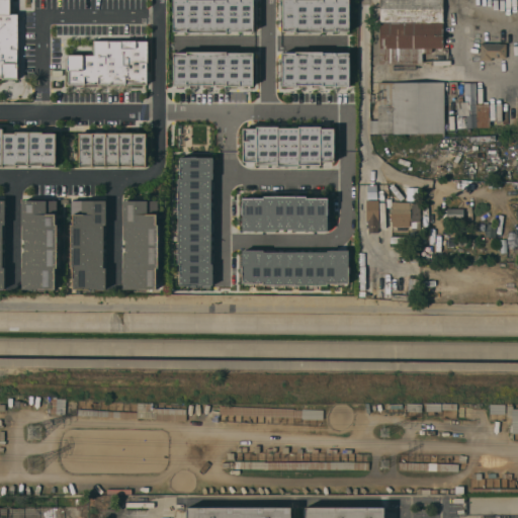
[(0,0),(11,0),(11,13),(18,13),(17,78),(0,78),(0,0)]
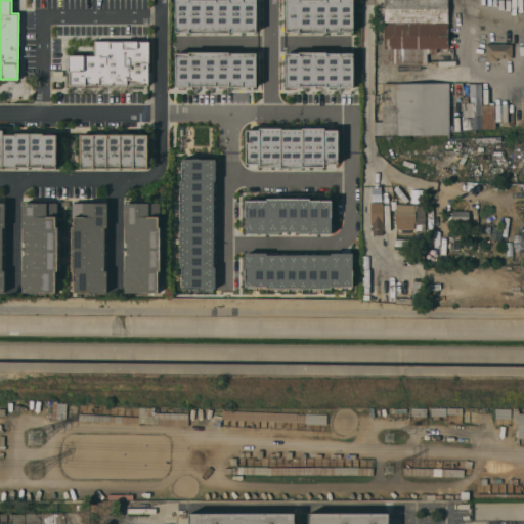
[(175,0),(257,0),(257,30),(229,30),(229,32),(189,32),(189,30),(175,30),(175,0)]
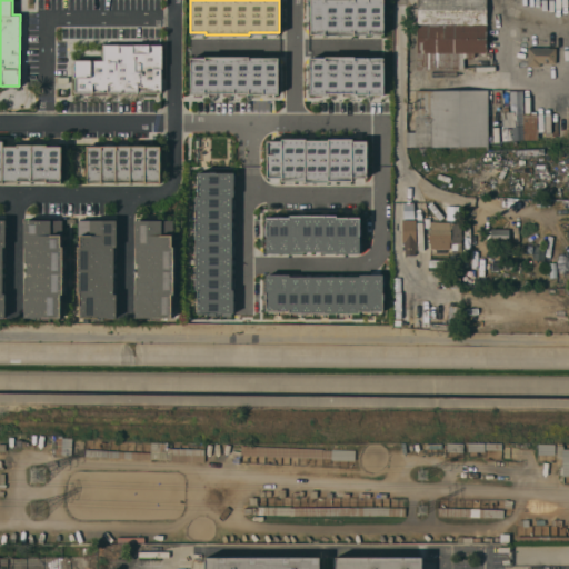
[(311,0),(385,0),(385,32),(356,32),(356,33),(326,33),(326,32),(311,32),(311,0)]
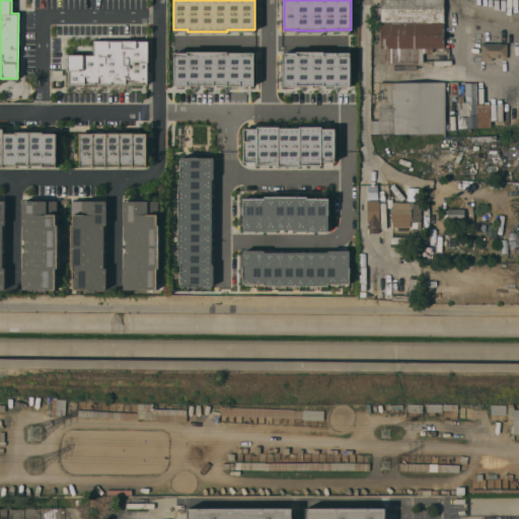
[(443,0),(443,22),(451,22),(451,40),(444,40),(444,49),(433,49),(433,54),(424,54),(424,53),(423,53),(423,64),(380,64),(380,55),(378,55),(378,41),(380,41),(380,0),(443,0)]
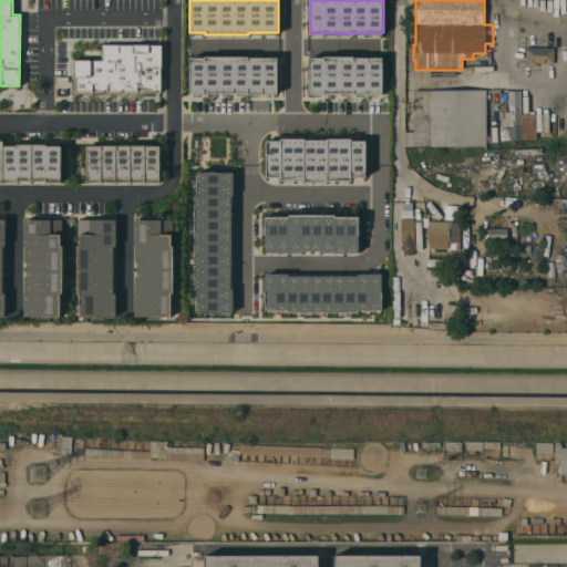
[(74,92),(75,60),(103,60),(103,44),(163,44),(162,92),(74,92)]
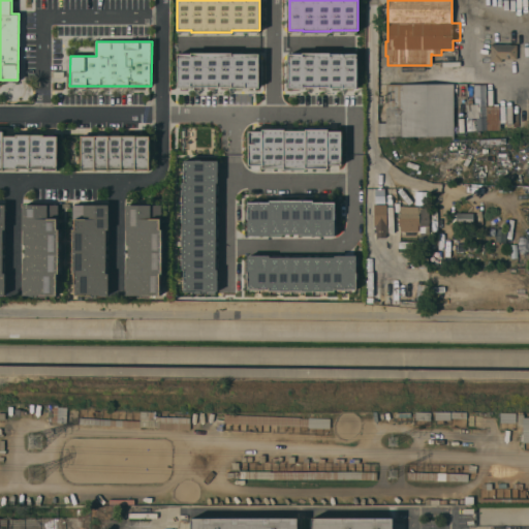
[(490,44),(517,44),(517,59),(501,59),(501,62),(490,62),(490,44)]
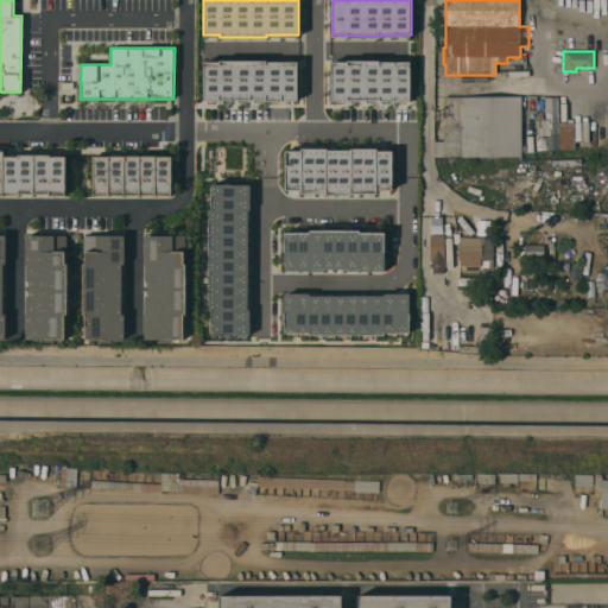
[(203,61),(220,61),(220,58),(267,58),(267,61),(298,61),(298,100),(266,100),(266,97),(220,97),(220,100),(203,100),(203,61)]
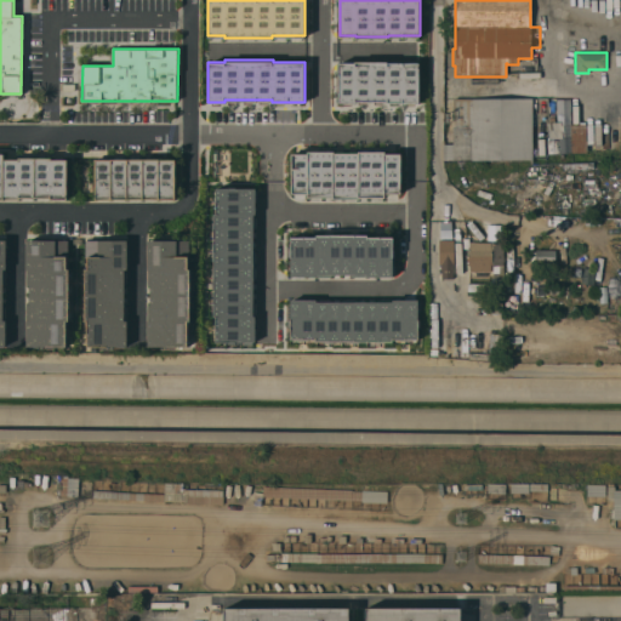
[(340,61),(355,61),(355,60),(388,60),(388,62),(420,61),(420,101),(388,101),(388,100),(355,100),(355,101),(340,101),(340,61)]
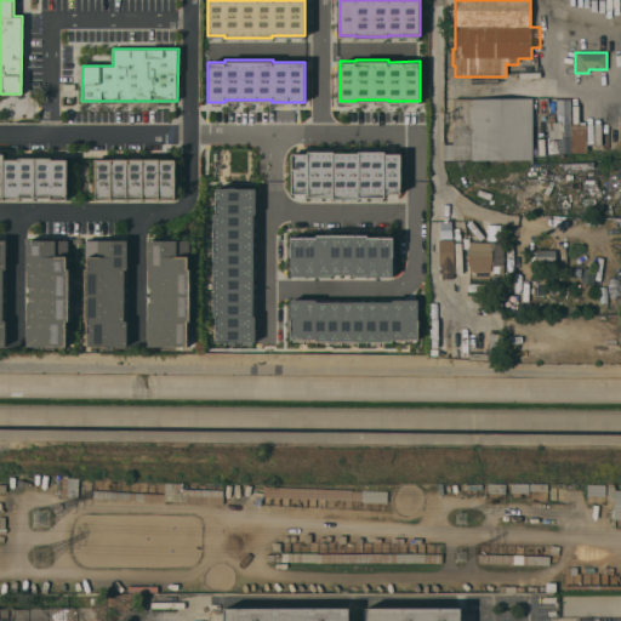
[(533,98),(533,160),(471,160),(443,160),(443,144),(453,144),(453,127),(454,127),(454,114),(453,114),(453,100),(533,98)]
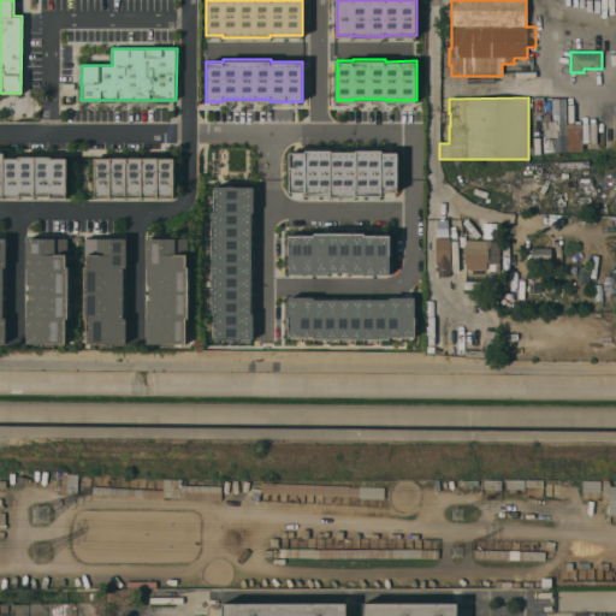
[(560,138),(544,138),(544,122),(560,122),(560,138)]
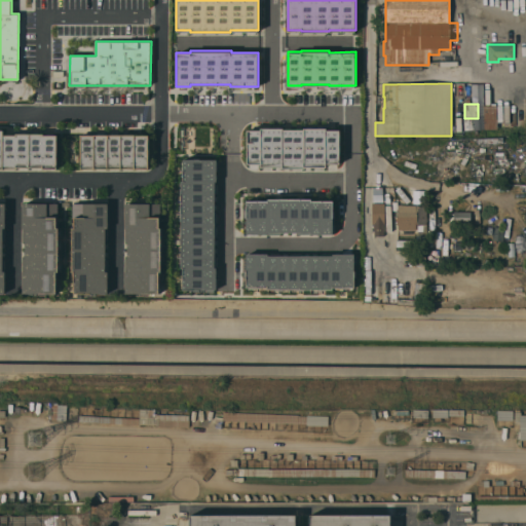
[(484,106),(496,106),(496,107),(497,107),(502,107),(502,129),(484,129),(484,106)]
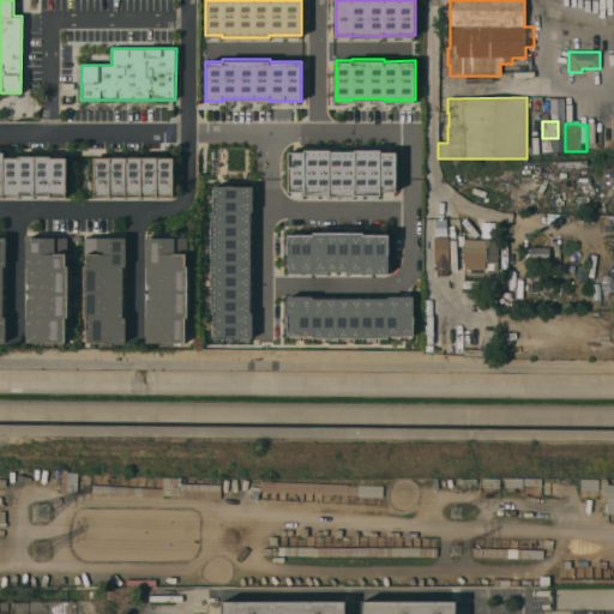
[(289,151),(305,151),(305,149),(331,149),(331,151),(355,151),(355,149),(381,149),(381,151),(397,151),(397,192),(381,192),(381,194),(305,194),(305,191),(289,191),(289,151)]
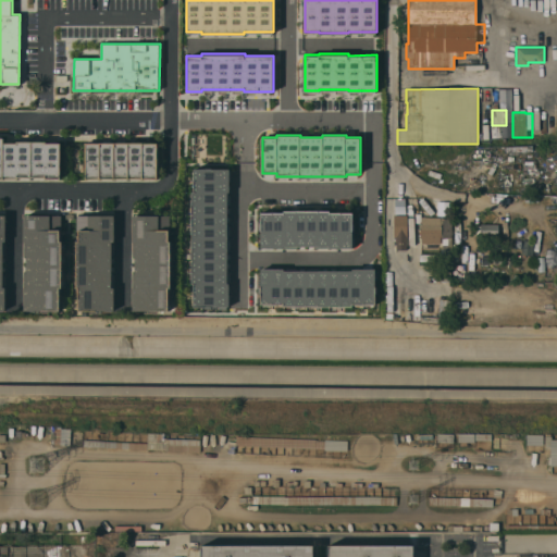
[(0,137),(4,137),(4,143),(16,143),(16,141),(44,141),(44,143),(61,143),(60,178),(45,178),(45,176),(19,176),(19,177),(0,177),(0,137)]
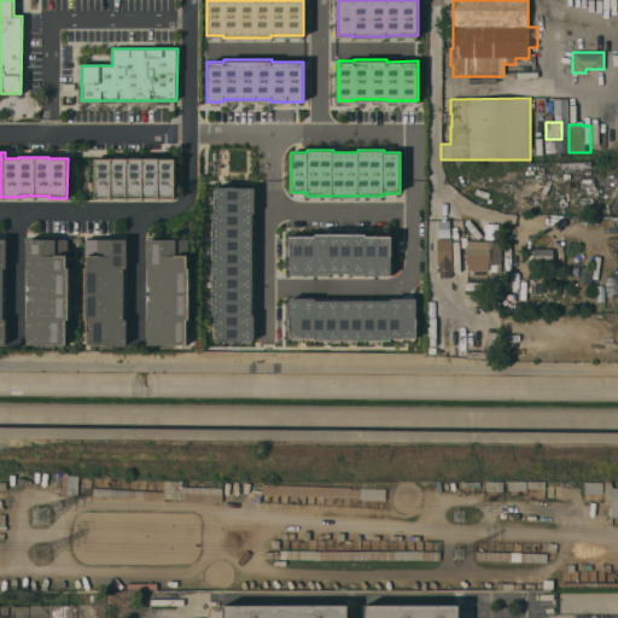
[(95,158),(176,158),(175,197),(95,197),(95,158)]
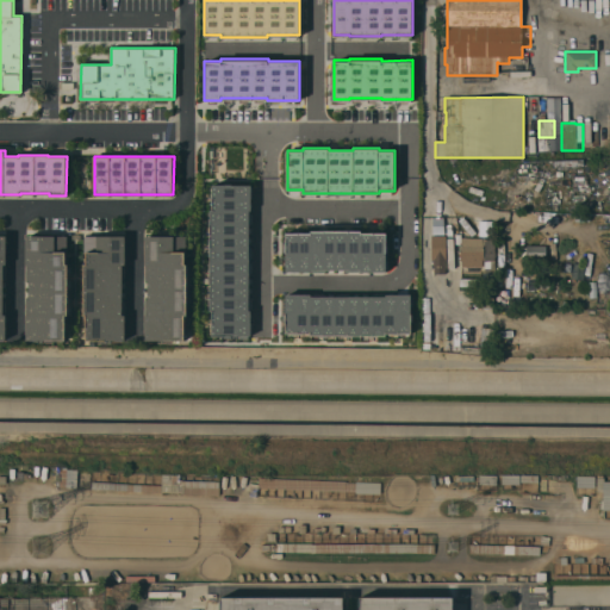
[(250,336),(251,296),(249,296),(249,277),(251,277),(251,246),(249,246),(249,225),(251,225),(251,185),(212,185),(212,210),(210,210),(210,310),(212,310),(212,336),(250,336)]
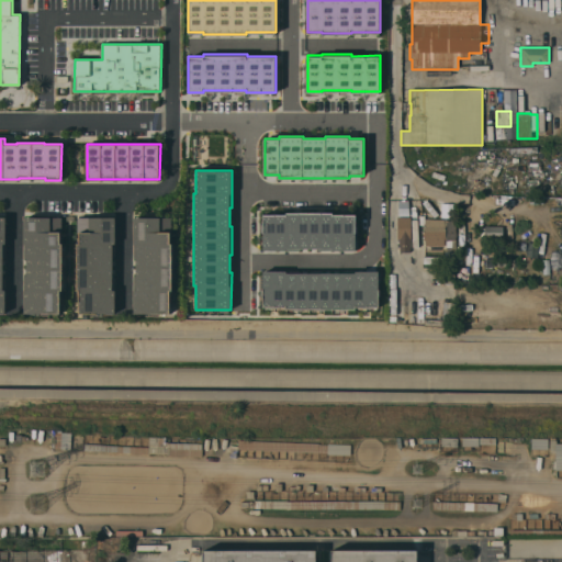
[(263,214),(288,214),(288,213),(333,213),(333,214),(357,214),(357,250),(318,250),(318,249),(301,249),(301,250),(263,250),(263,214)]
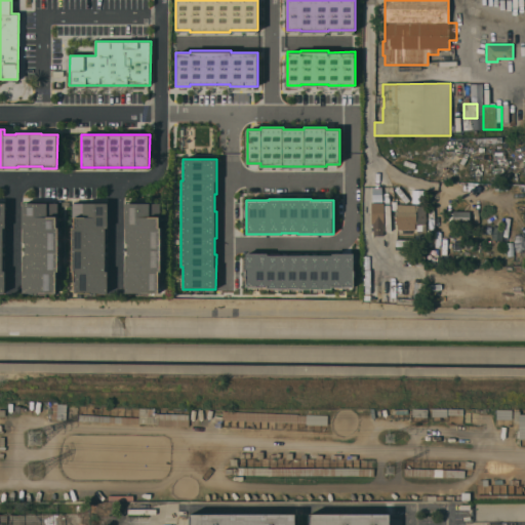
[(23,203),(47,203),(47,216),(56,216),(56,227),(58,227),(58,271),(56,271),(56,292),(23,292),(23,203)]
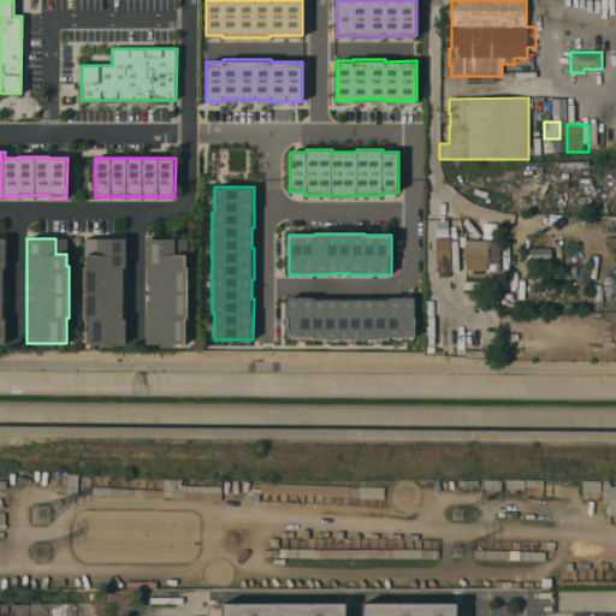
[(125,238),(125,344),(87,344),(87,319),(84,319),(84,267),(87,267),(87,255),(96,255),(96,238),(125,238)]
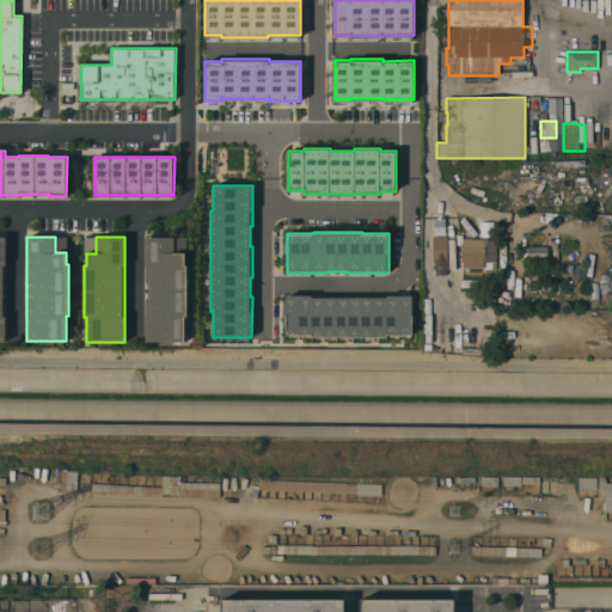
[(145,237),(179,237),(179,251),(184,251),(184,342),(145,342),(145,237)]
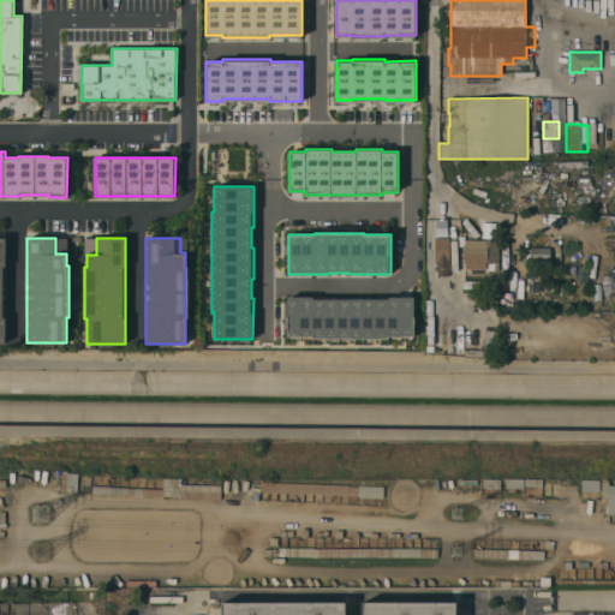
[(449,262),(448,262),(448,276),(437,276),(437,262),(435,262),(435,238),(448,238),(449,262)]
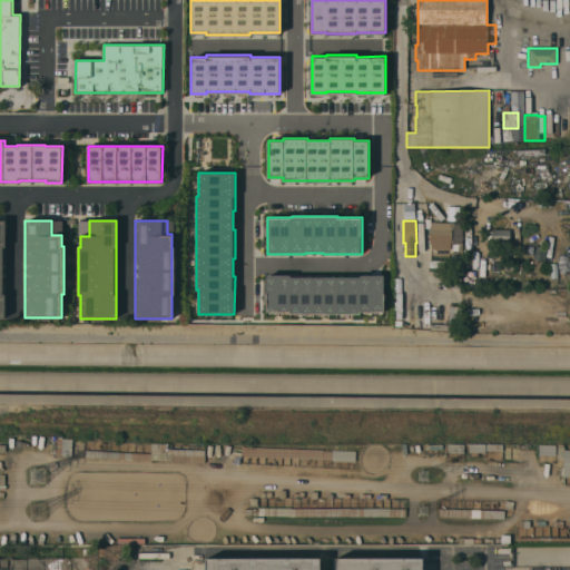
[(450,223),(450,226),(462,226),(462,259),(452,259),(452,244),(450,244),(450,249),(431,249),(431,244),(430,244),(430,227),(431,227),(431,223),(450,223)]
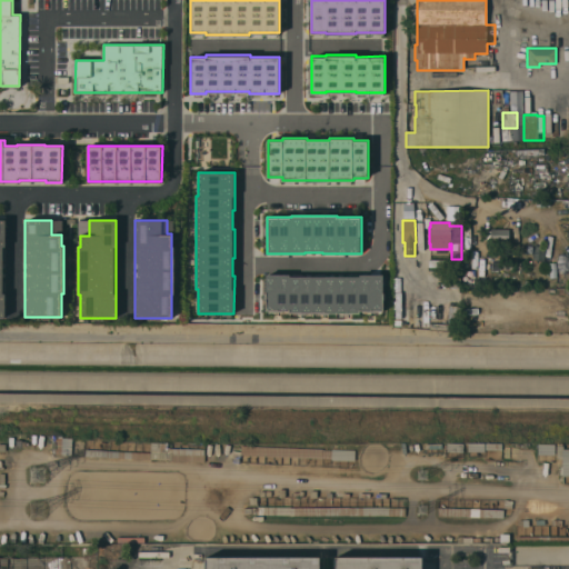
[(509,230),(508,243),(490,242),(491,229),(509,230)]
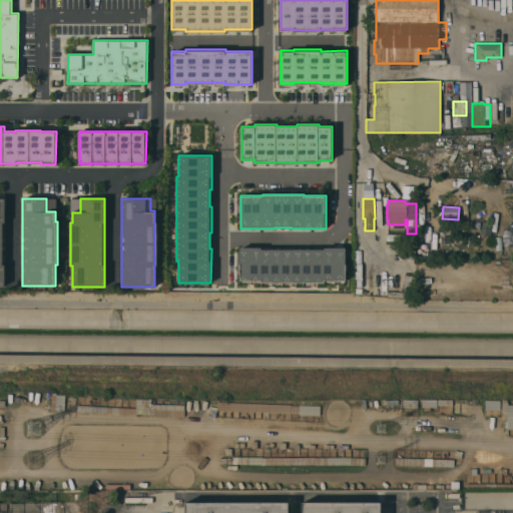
[(240,247),(262,247),(262,249),(325,249),(325,247),(347,247),(347,281),(325,281),(325,282),(262,282),(262,280),(240,280),(240,247)]
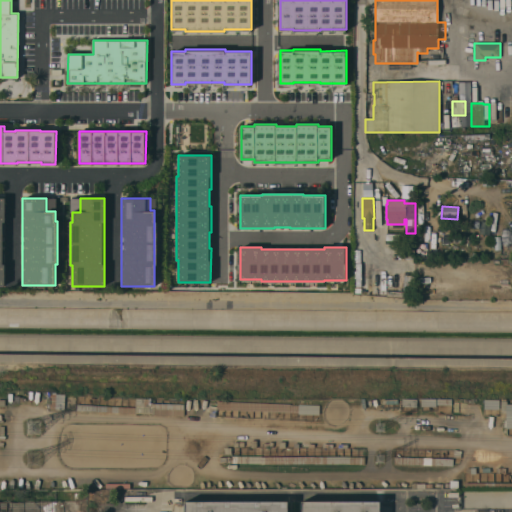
[(182,416),(183,404),(148,403),(147,409),(143,408),(143,414),(182,416)]
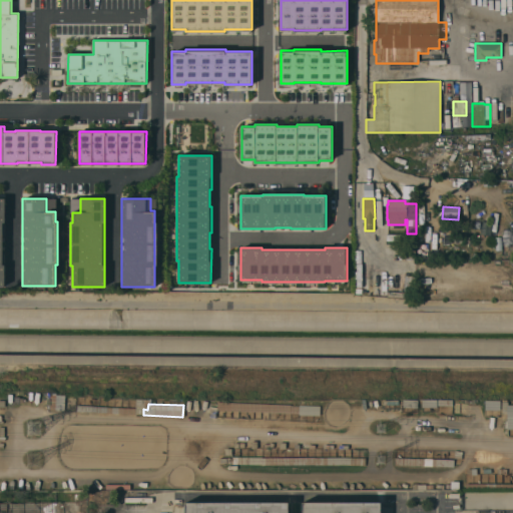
[(288,502),(288,512),(184,512),(184,503),(288,502)]
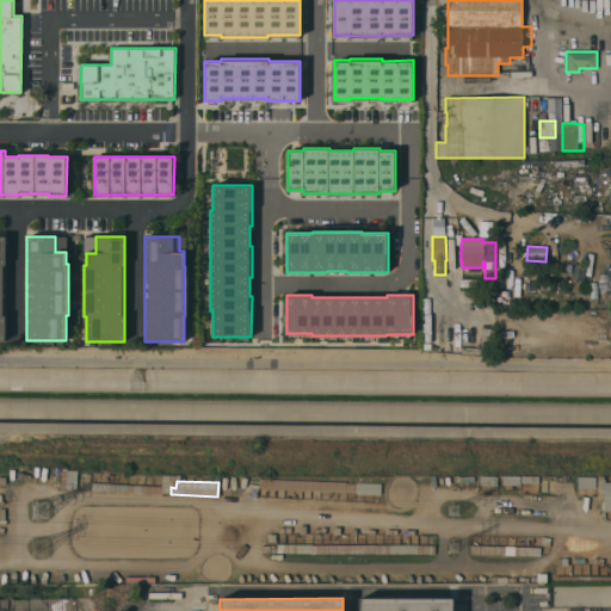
[(452,598),(452,610),(359,610),(359,599),(452,598)]
